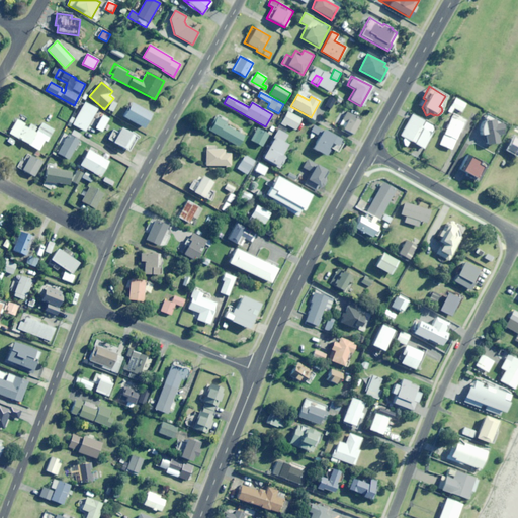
[(330,109),(335,100),(330,97),(325,106),(330,109)]
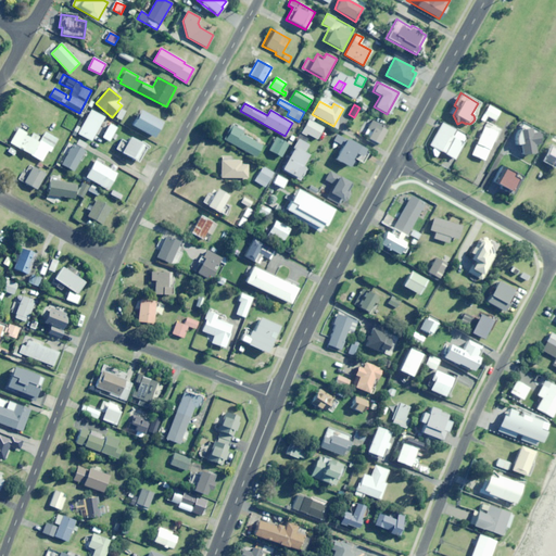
[(493,128),(502,112),(489,105),(481,122),(493,128)]
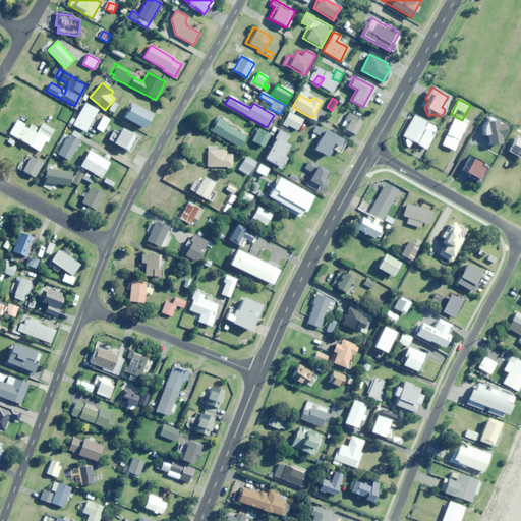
[(114,113),(118,105),(113,102),(109,110),(114,113)]
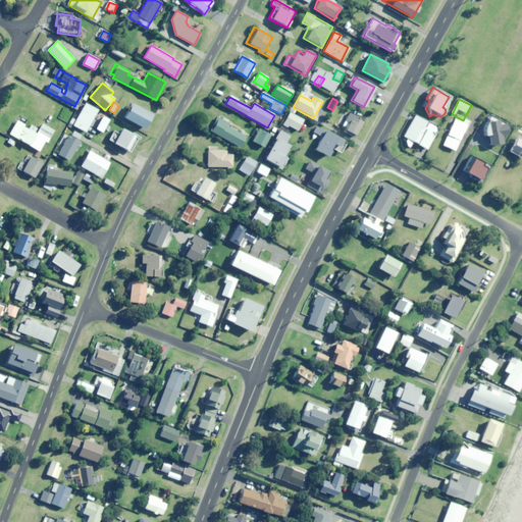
[(86,133),(98,110),(86,103),(76,120),(72,118),(69,123),(86,133)]
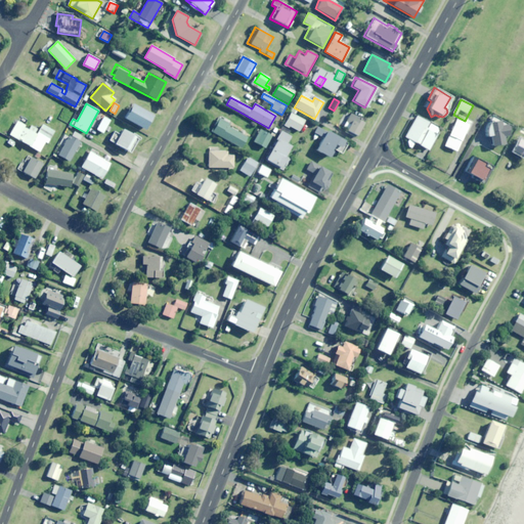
[(144,130),(153,116),(132,104),(124,119),(144,130)]
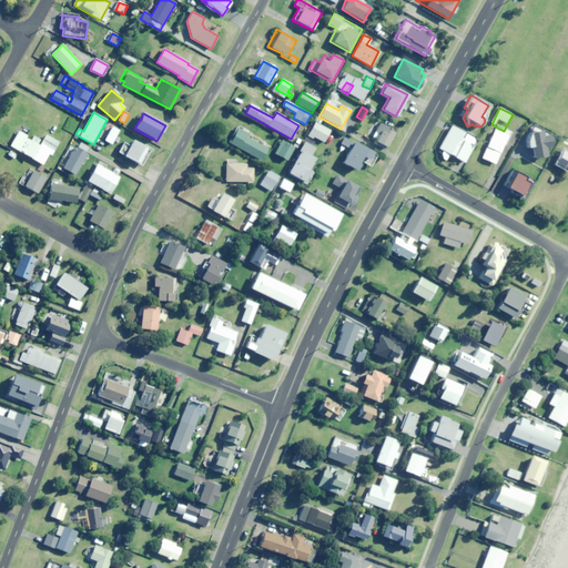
[(313,122),(315,123),(307,137),(313,140),(314,138),(324,143),(331,131),(320,125),(322,121),(315,118),(313,122)]
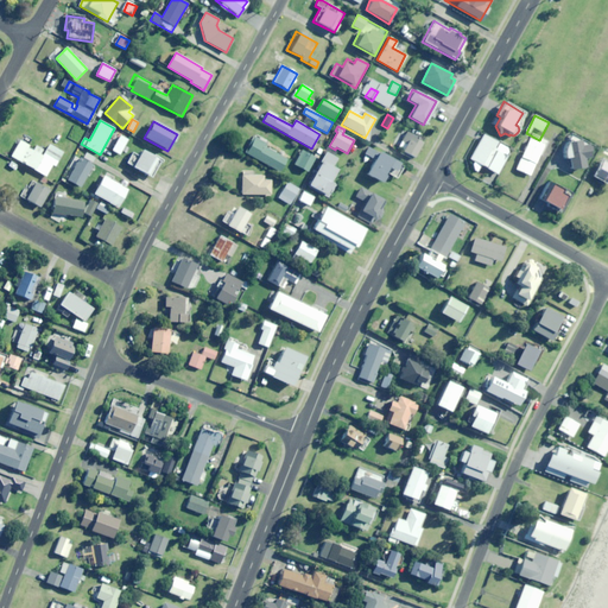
[(413,158),(423,141),(406,132),(401,141),(405,144),(401,151),(413,158)]
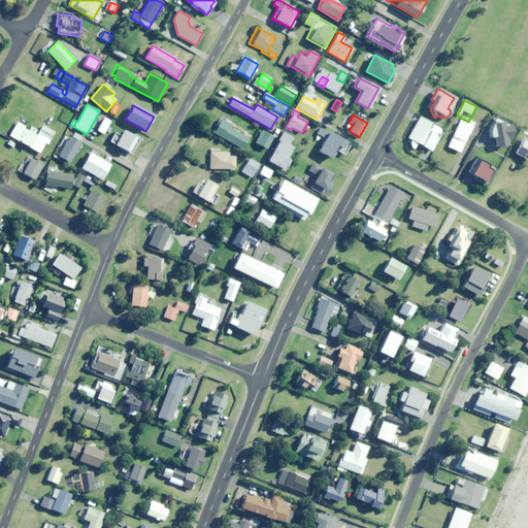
[(432,152),(443,130),(420,117),(408,138),(432,152)]
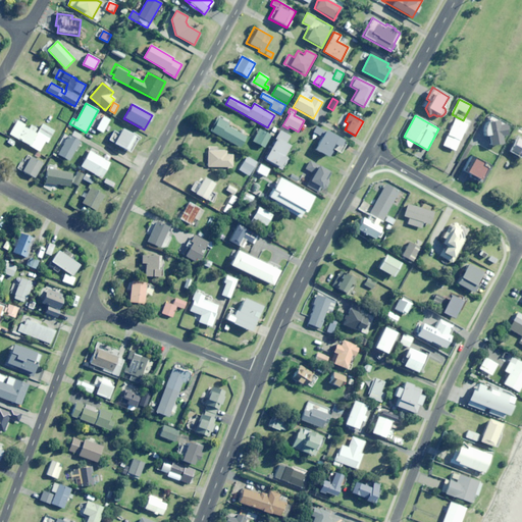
[(103,134),(110,120),(103,116),(96,129),(103,134)]
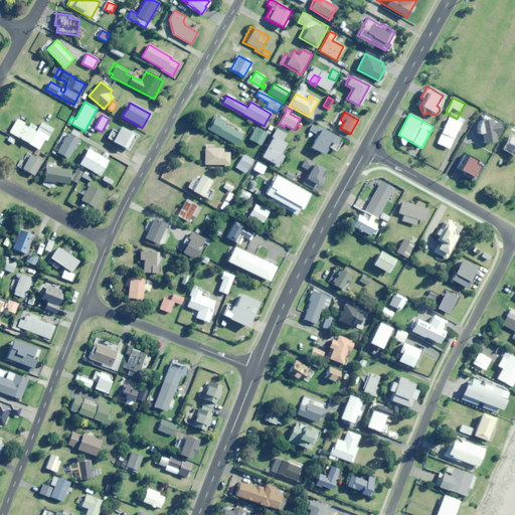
[(225,125),(226,123),(215,116),(207,130),(236,146),(242,135),(225,125)]
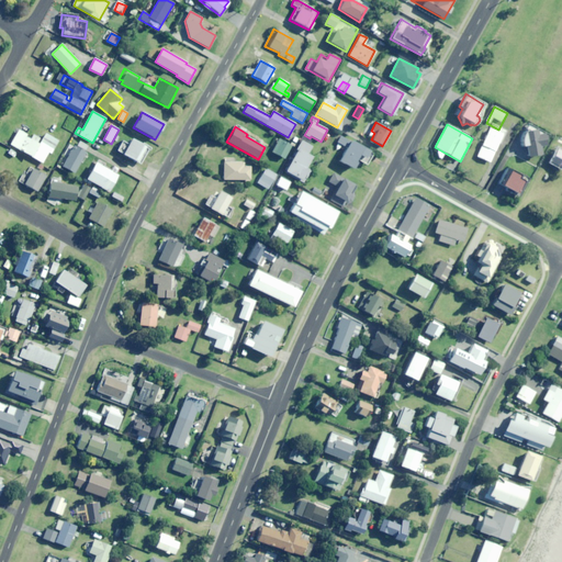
[(490,163),(503,134),(490,128),(476,157),(490,163)]
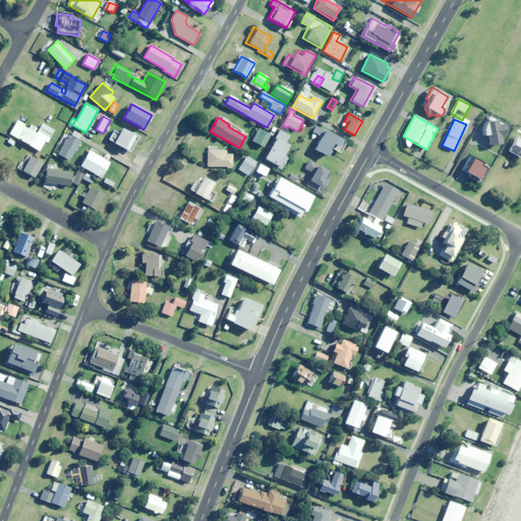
[(25,152),(30,146),(39,152),(45,141),(48,142),(54,131),(42,124),(36,134),(34,132),(37,128),(31,125),(29,129),(24,127),(25,125),(17,120),(9,134),(22,141),(18,148),(25,152)]
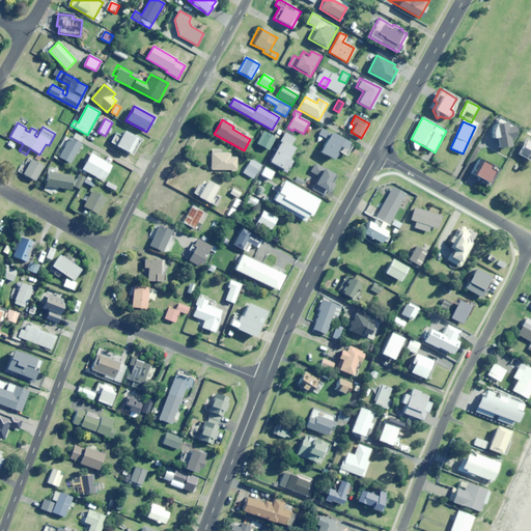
[(508,127),(507,122),(494,126),(494,127),(493,132),(493,138),(493,139),(497,138),(499,148),(511,146),(510,139),(516,137),(514,126),(508,127)]
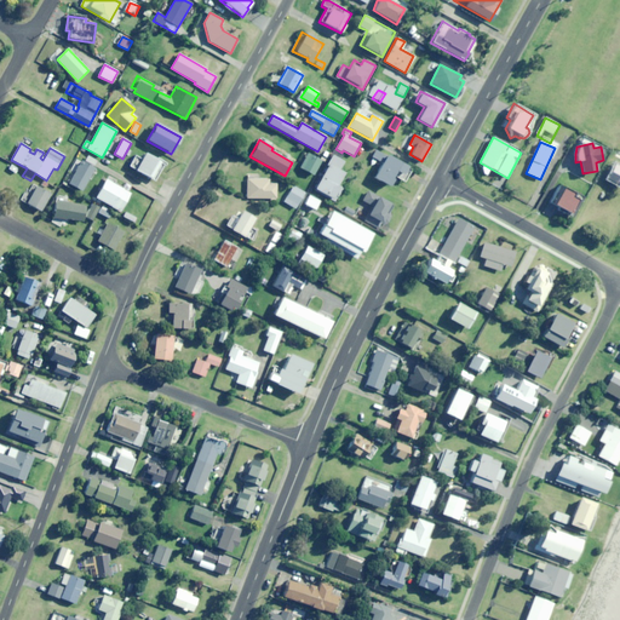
[(405,183),(412,168),(375,149),(371,159),(382,164),(374,178),(389,187),(394,177),(405,183)]
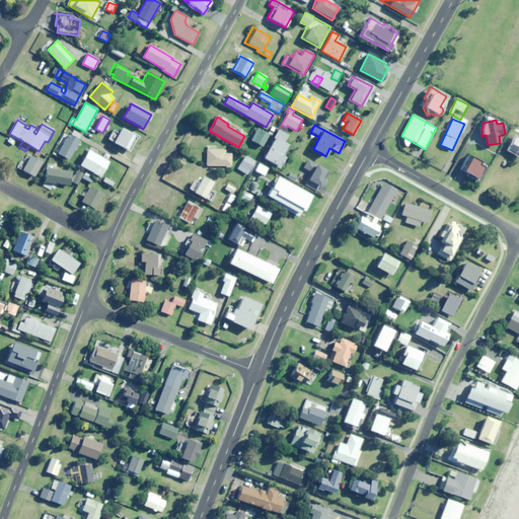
[(128,151),(136,137),(121,129),(118,135),(113,131),(107,140),(128,151)]
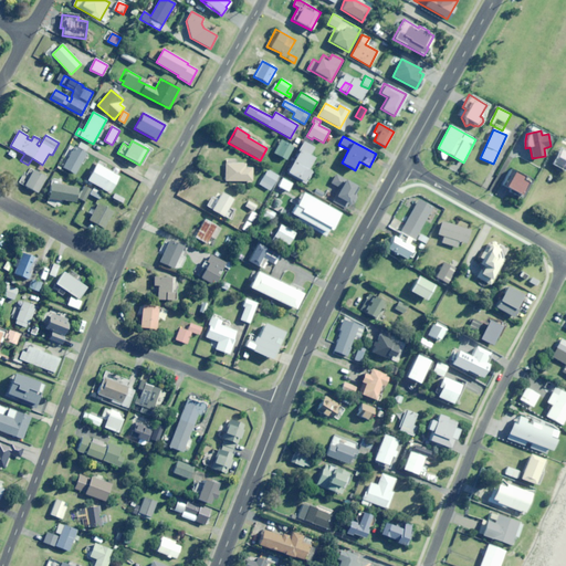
[(286,160),(293,147),(281,140),(274,154),(286,160)]
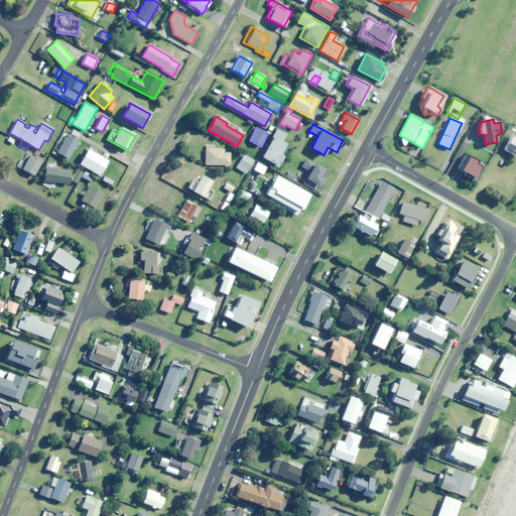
[(69,159),(82,134),(74,130),(71,135),(68,134),(57,153),(69,159)]
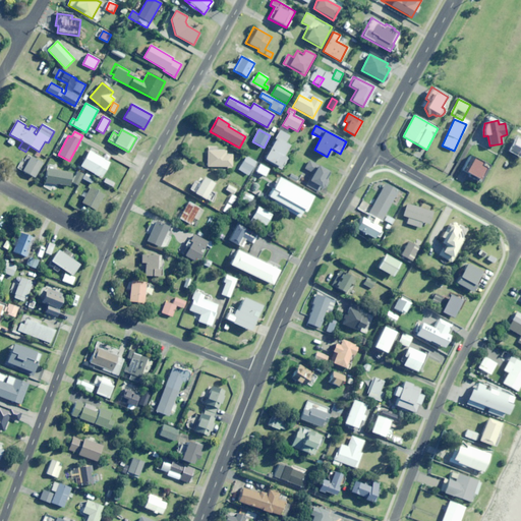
[(284,143),(289,136),(280,131),(264,160),(281,169),(287,159),(282,156),(288,146),(284,143)]
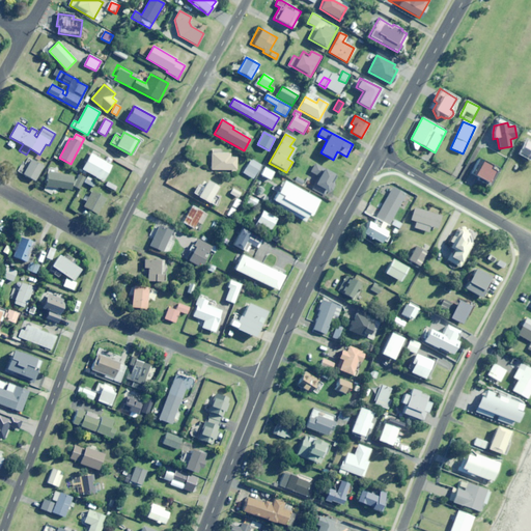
[(530,160),(530,143),(527,141),(520,154),(530,160)]
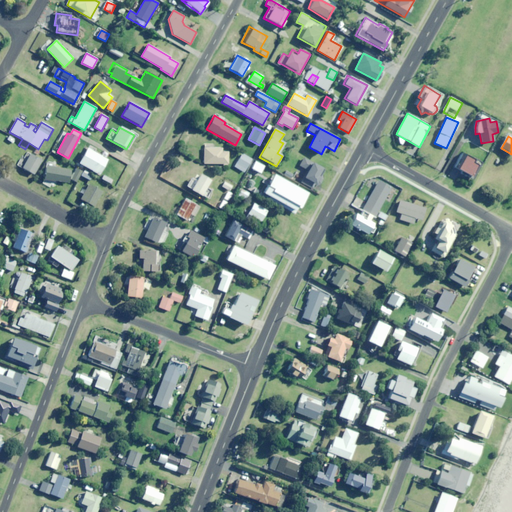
[(212,148),(213,145),(204,144),(203,164),(228,165),(229,152),(222,152),(222,148),(212,148)]
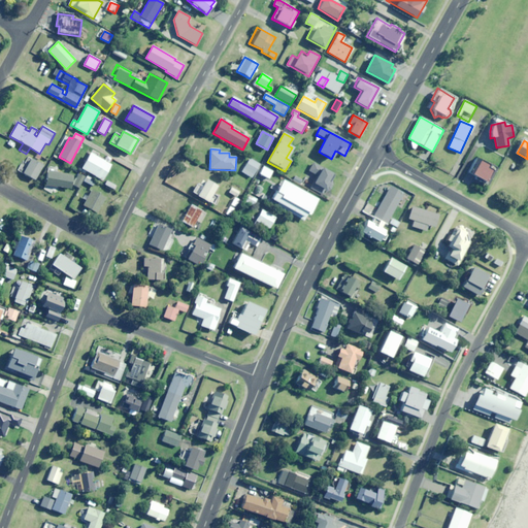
[(102,180),(111,165),(90,153),(80,169),(102,180)]
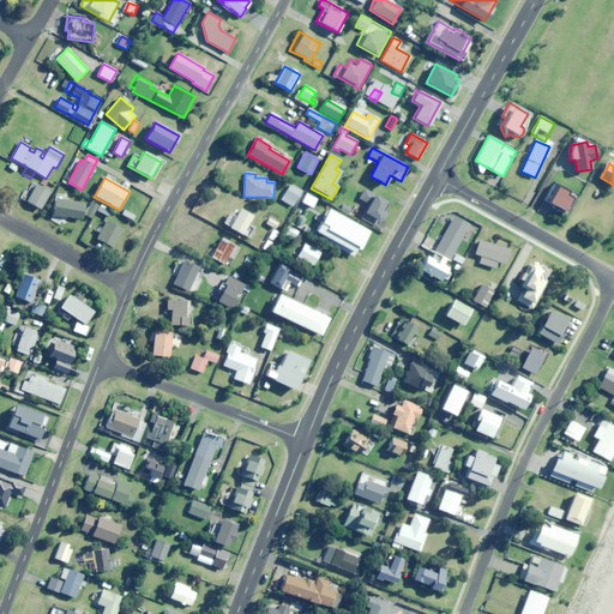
[(41,210),(50,192),(31,182),(26,193),(24,192),(20,199),(41,210)]
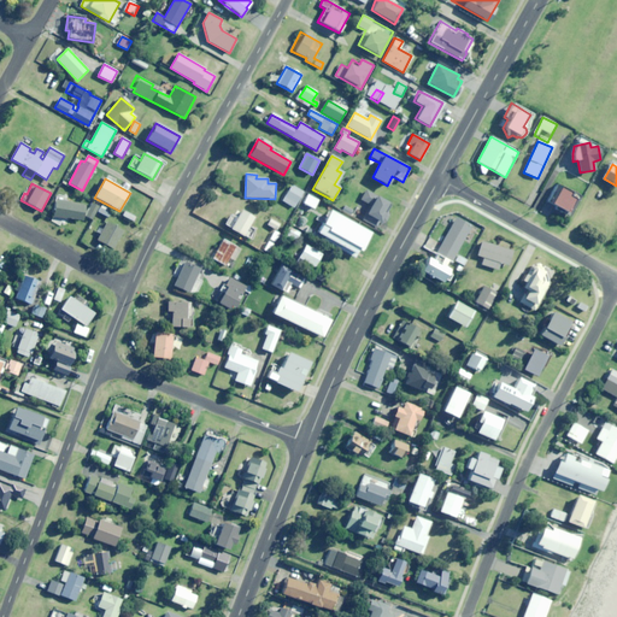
[(295,209),(304,192),(292,186),(283,201),(295,209)]
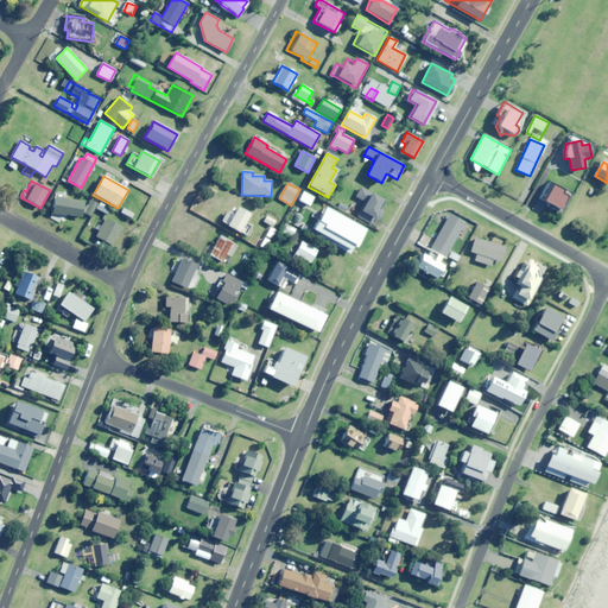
[(559,191),(562,189),(552,183),(543,201),(558,210),(567,195),(559,191)]
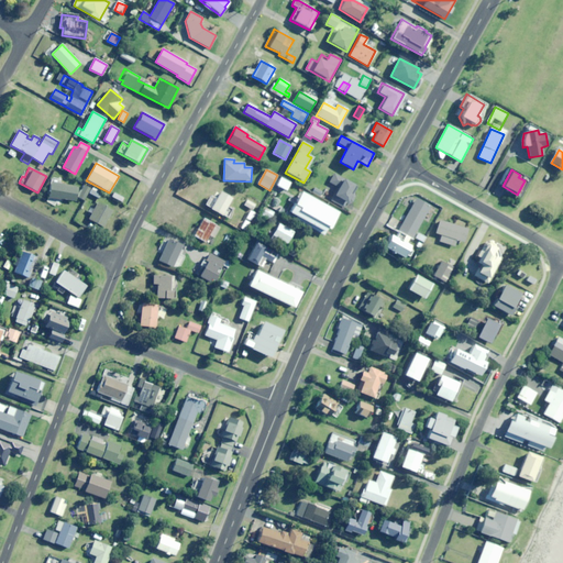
[(351,205),(360,187),(334,174),(329,183),(338,188),(331,201),(343,208),(346,202),(351,205)]
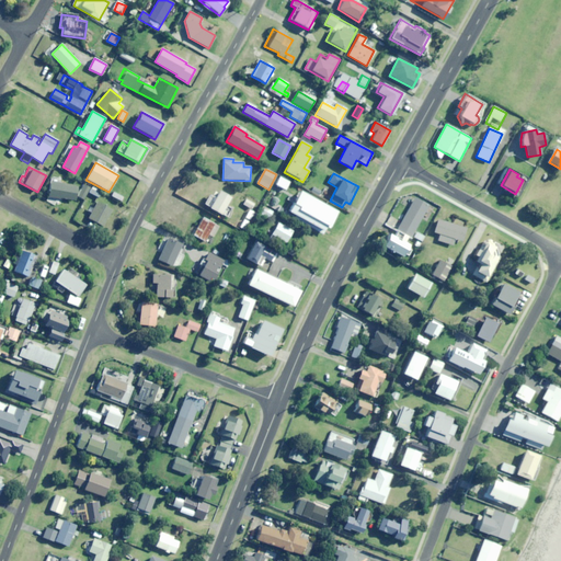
[(286,191),(290,182),(279,178),(275,185),(286,191)]
